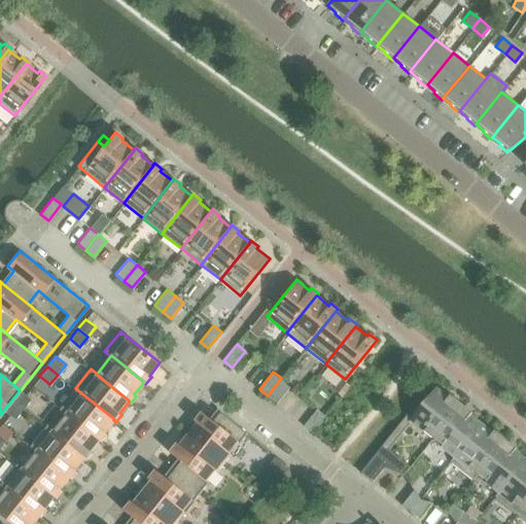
[(289,385),(281,378),(268,395),(276,403),(289,385)]
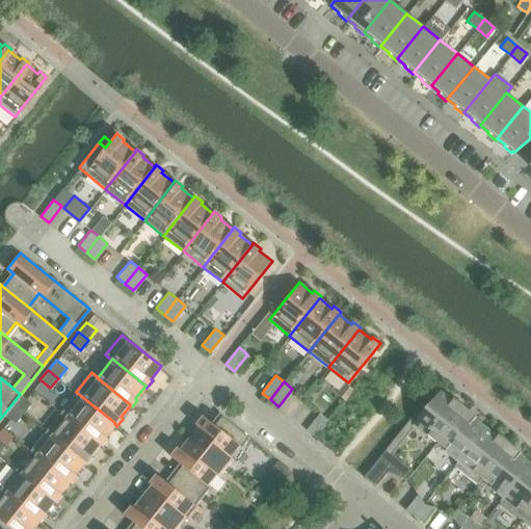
[(416,424),(436,441),(465,406),(453,397),(450,401),(439,391),(429,404),(425,401),(426,400),(425,399),(364,475),(375,484),(387,471),(407,478),(414,470),(392,452),(416,424)]
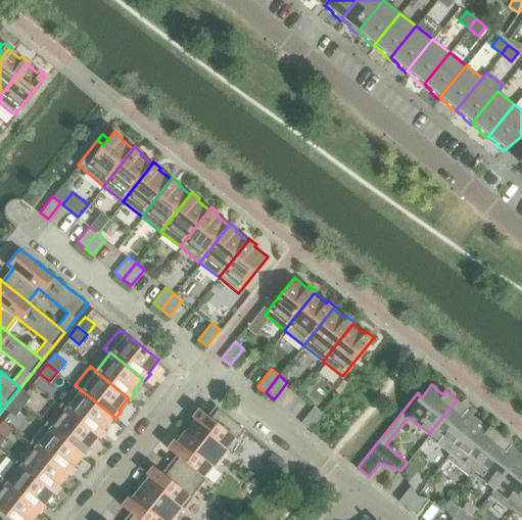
[(103,429),(112,417),(113,416),(75,385),(59,404),(98,435),(100,437),(105,430),(103,429)]
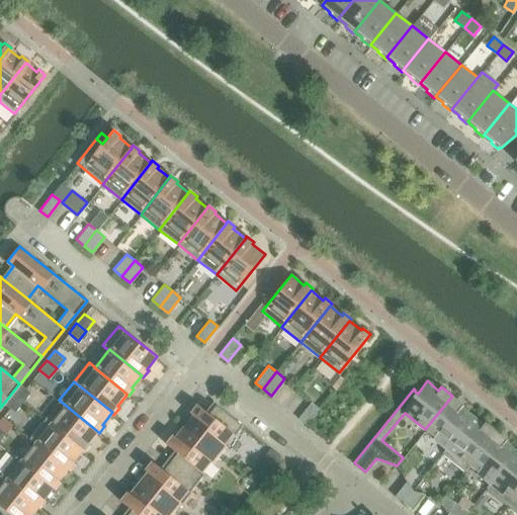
[(20,383),(19,383),(12,393),(22,401),(30,392),(20,383)]
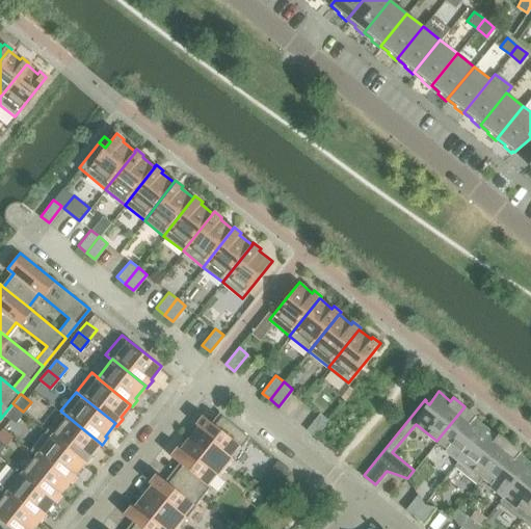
[(15,422),(23,412),(12,403),(4,414),(15,422)]
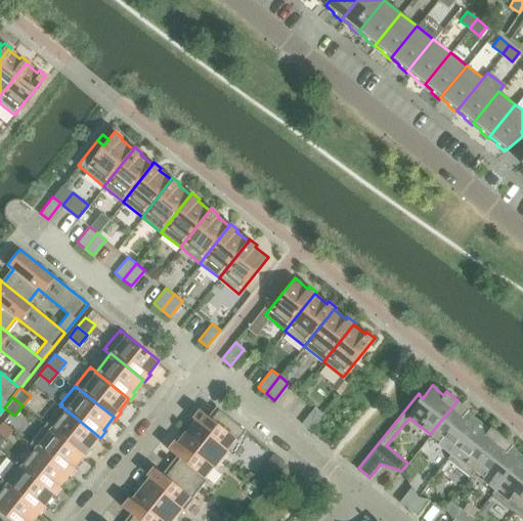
[(469,408),(458,400),(430,434),(451,451),(452,451),(477,421),(466,413),(469,408)]
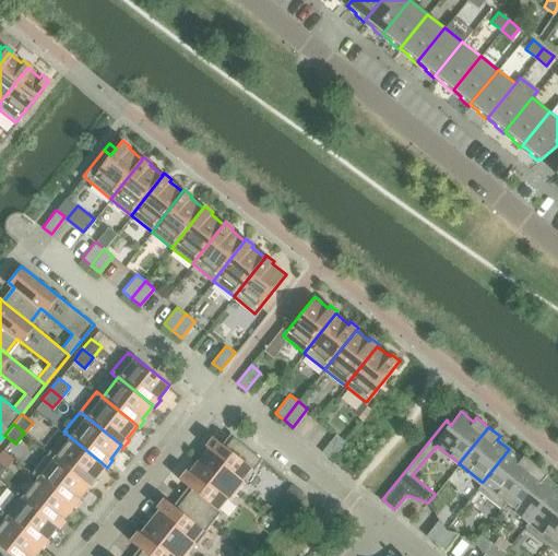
[(63,432),(48,452),(90,485),(88,486),(91,487),(96,480),(94,478),(105,465),(63,432)]
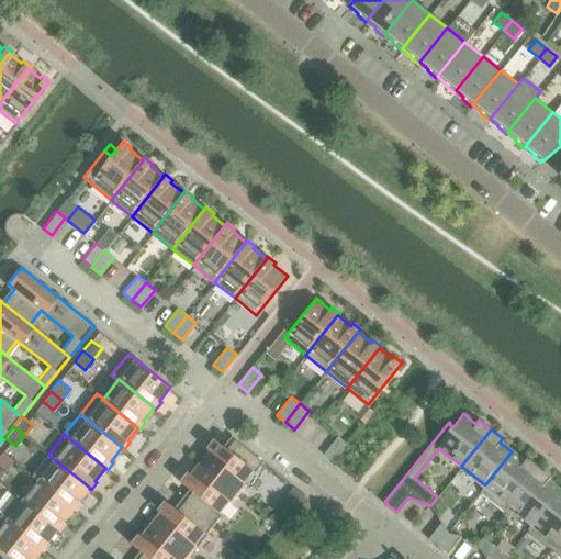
[(347,443),(337,435),(324,453),(333,460),(347,443)]
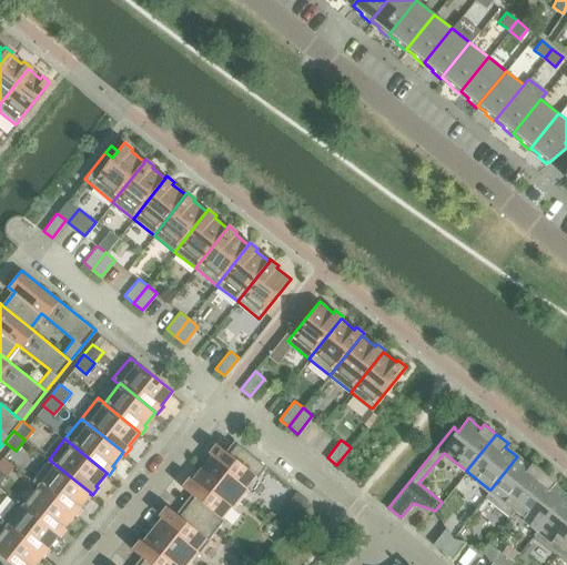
[(211,455),(202,467),(241,498),(249,488),(246,486),(255,476),(257,477),(266,466),(236,443),(229,453),(216,444),(209,453),(211,455)]
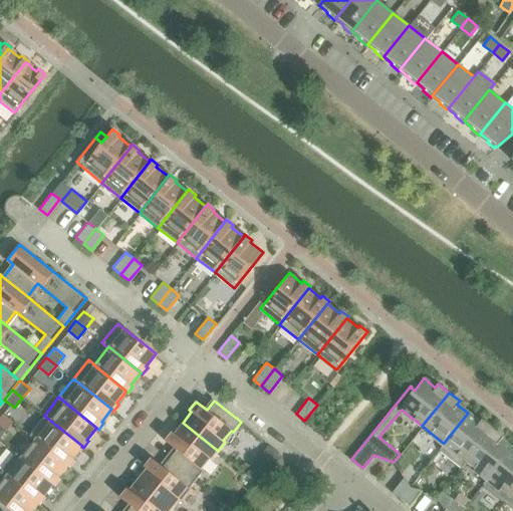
[(479,422),(468,413),(444,443),(443,443),(439,448),(462,467),(466,461),(493,427),(482,418),(479,422)]
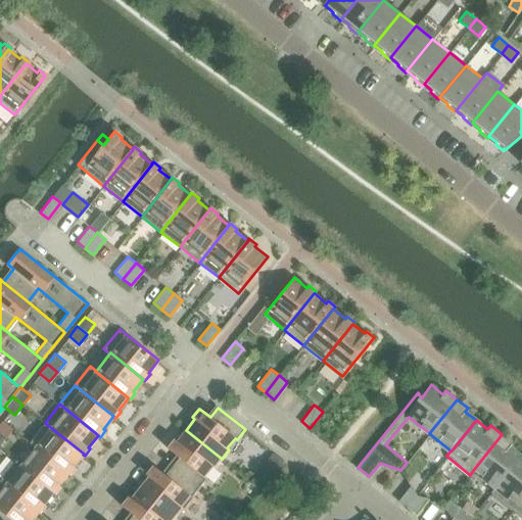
[(30,441),(35,446),(36,445),(68,472),(67,473),(70,474),(76,468),(74,466),(83,455),(84,454),(45,423),(30,441)]
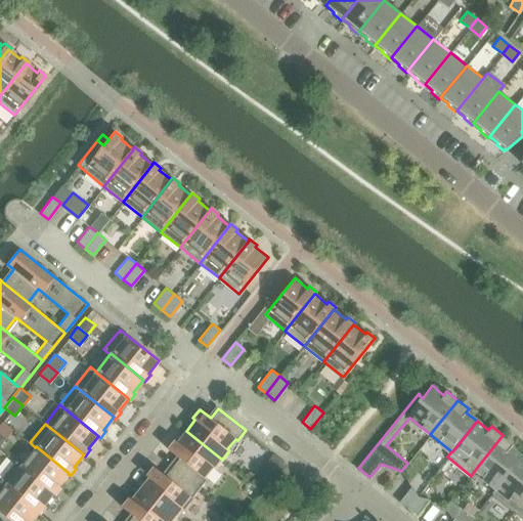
[(179,458),(172,466),(200,488),(207,478),(205,476),(213,466),(215,468),(222,460),(186,431),(177,441),(175,440),(168,448),(179,458)]
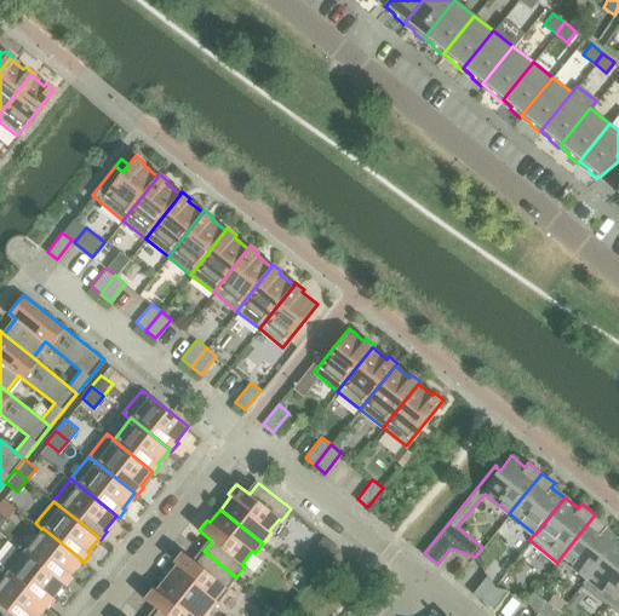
[(607,525),(595,514),(562,556),(586,575),(588,576),(617,540),(603,529),(607,525)]
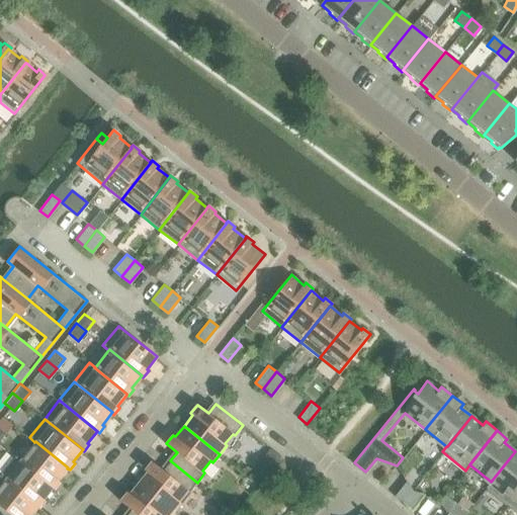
[(35,441),(34,442),(21,459),(20,460),(53,486),(53,487),(55,489),(60,482),(58,480),(67,468),(68,467),(35,441)]
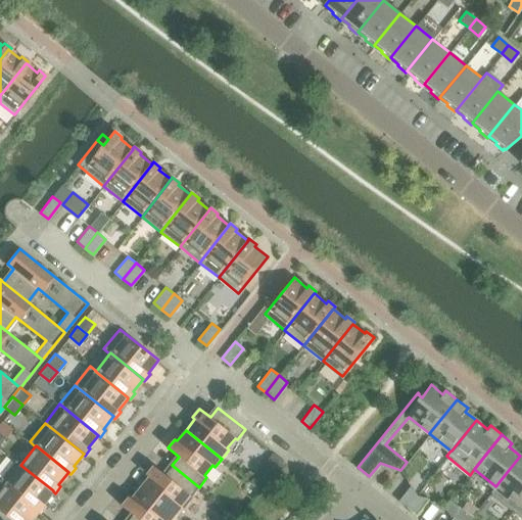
[(521,457),(520,456),(495,486),(494,485),(490,491),(513,510),(521,498),(521,457)]
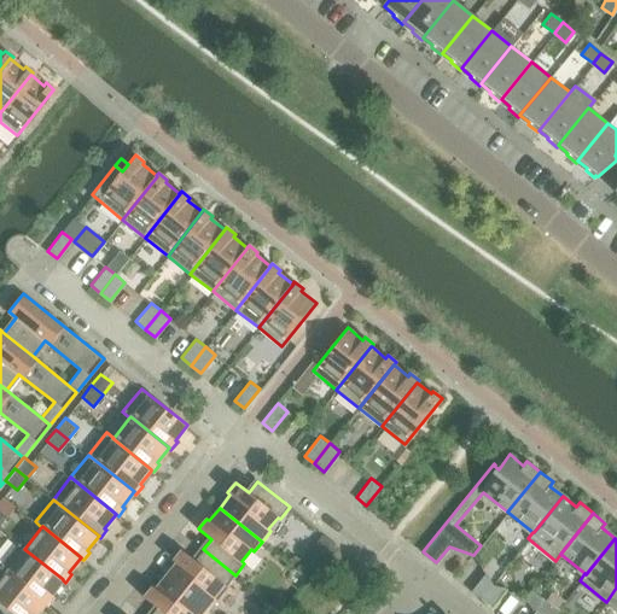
[(52,595),(63,580),(63,579),(24,549),(25,548),(18,542),(0,565),(46,602),(45,602),(47,604),(54,596),(52,595)]
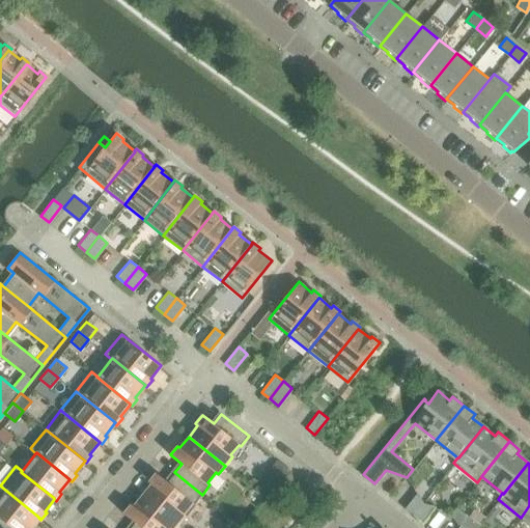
[(150,483),(142,495),(178,524),(186,515),(184,513),(192,503),(194,505),(202,495),(174,472),(167,481),(156,473),(148,482),(150,483)]
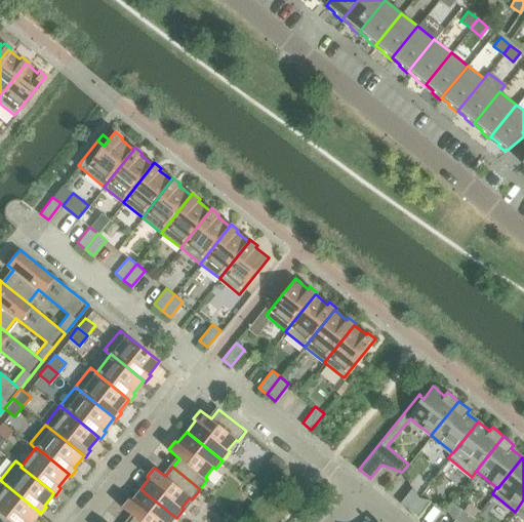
[(259,471),(250,482),(260,490),(270,479),(259,471)]
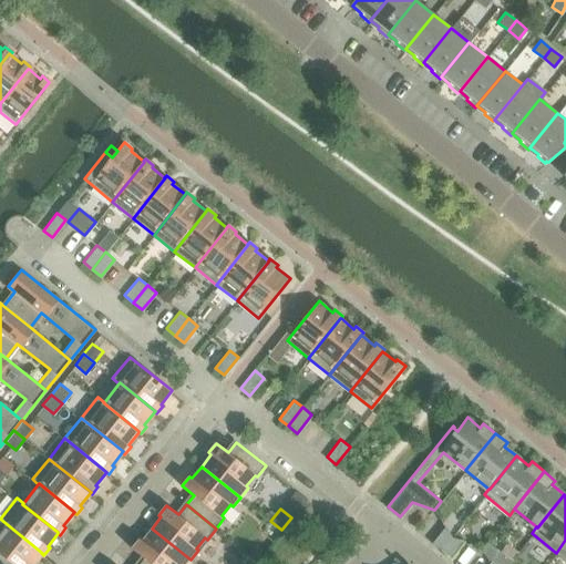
[(32,563),(41,553),(42,553),(0,519),(0,553),(13,563),(32,563)]
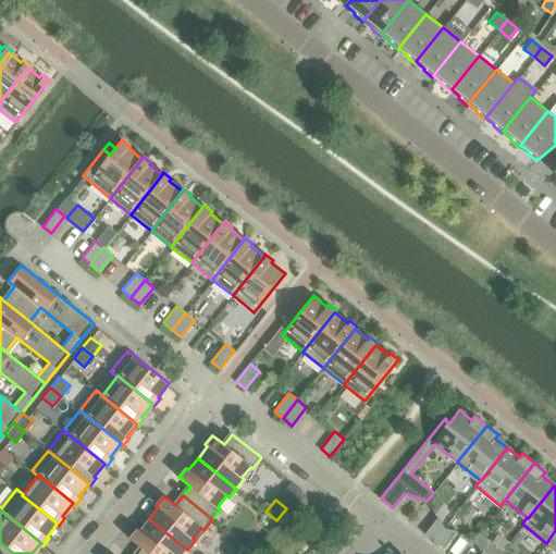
[(424,532),(433,540),(444,527),(437,516),(424,532)]
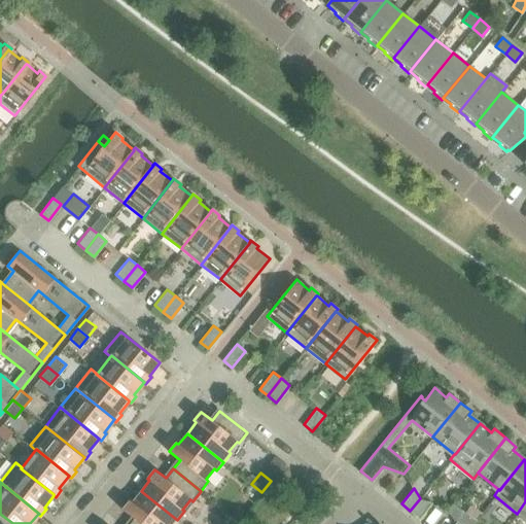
[(134,518),(129,523),(173,523),(177,520),(141,491),(132,502),(130,500),(123,510),(134,518)]
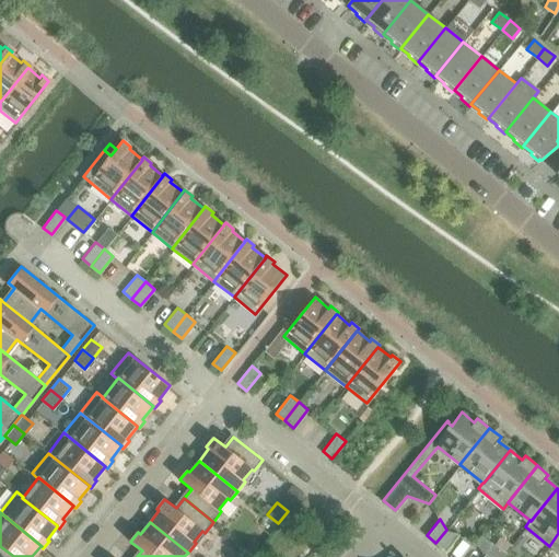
[(458,534),(446,530),(435,543),(445,550),(458,534)]
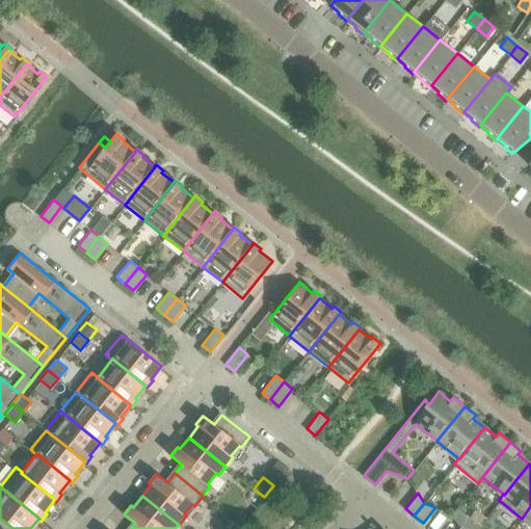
[(458,528),(476,528),(480,524),(470,516),(457,506),(452,513),(460,526),(458,528)]
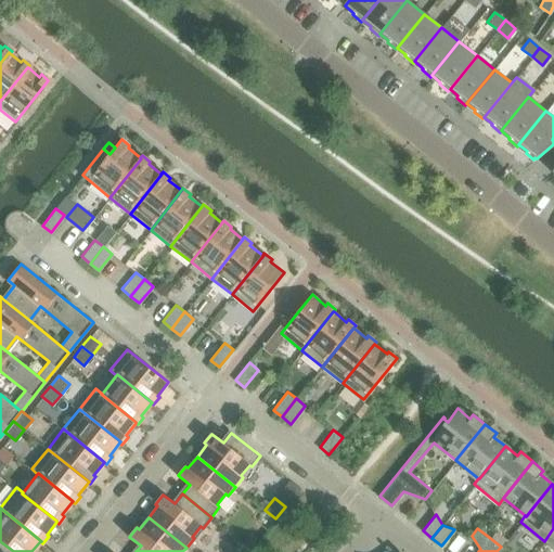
[(553,528),(544,541),(553,548),(553,528)]
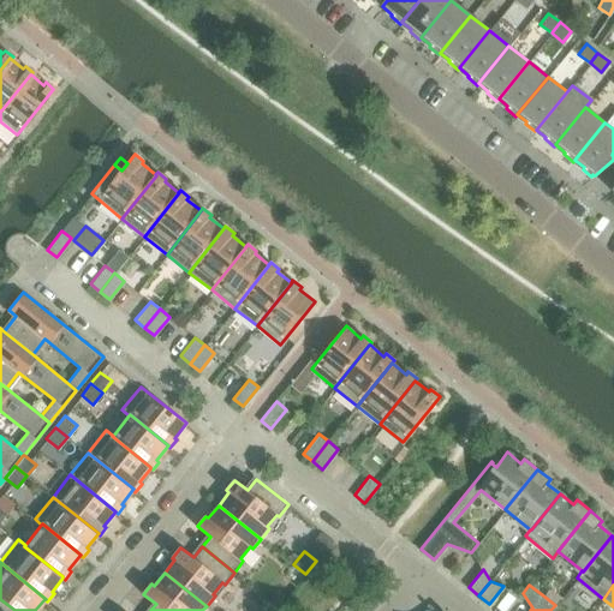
[(550,587),(543,595),(555,605),(562,595),(550,587)]
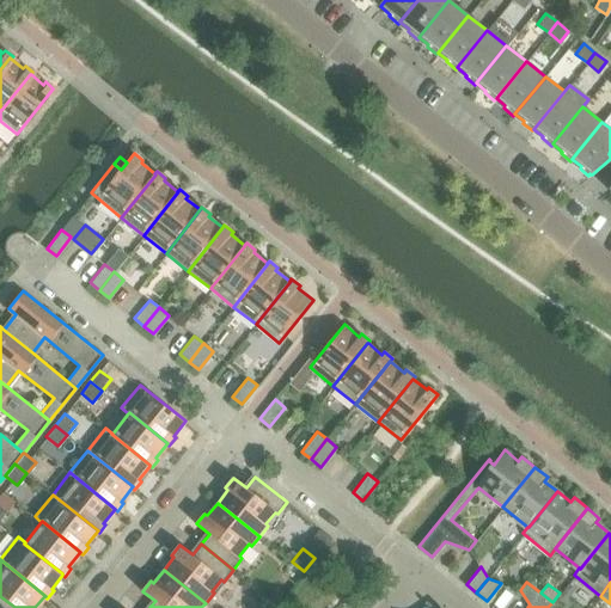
[(276,585),(268,596),(277,603),(286,594),(276,585)]
